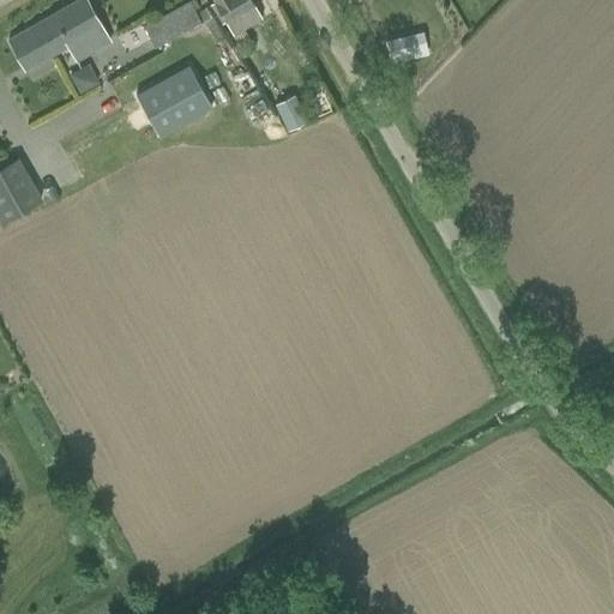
[(109,40),(86,0),(77,0),(8,40),(24,67),(71,41),(79,56),(109,40)]
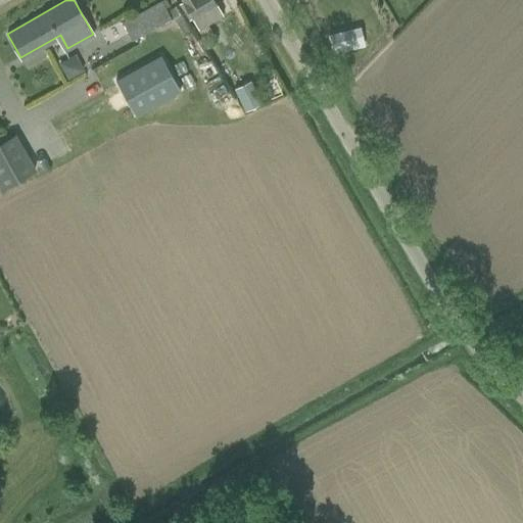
[(132,40),(172,18),(160,0),(123,21),(132,40)]
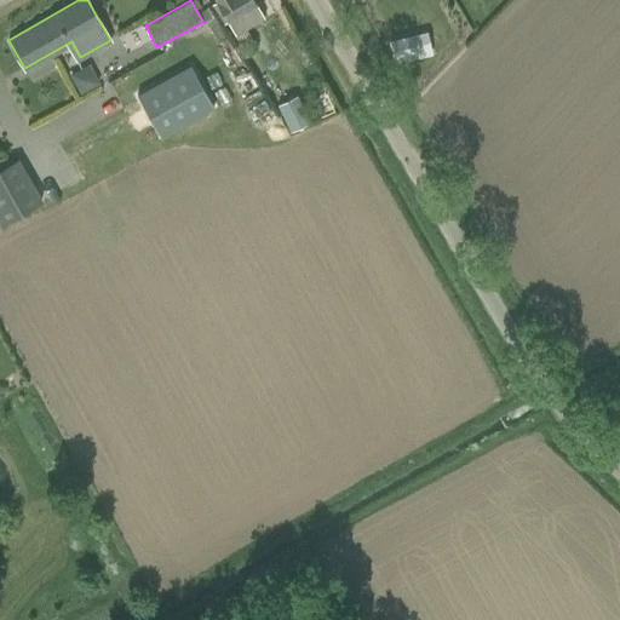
[(214,0),(217,3),(213,5),(224,23),(228,22),(235,35),(264,18),(256,5),(253,0),(214,0)]
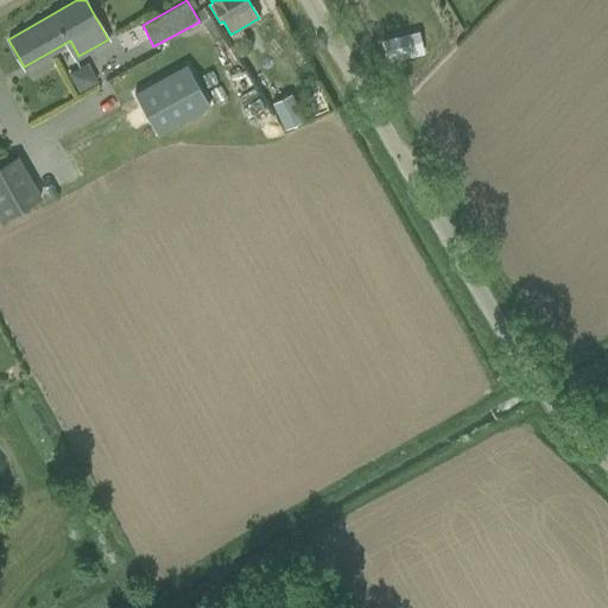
[(69,73),(80,92),(97,82),(88,63),(69,73)]
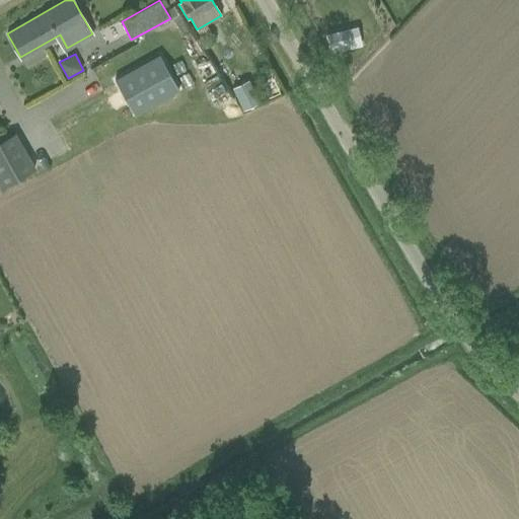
[(159,54),(114,79),(134,116),(179,90),(159,54)]
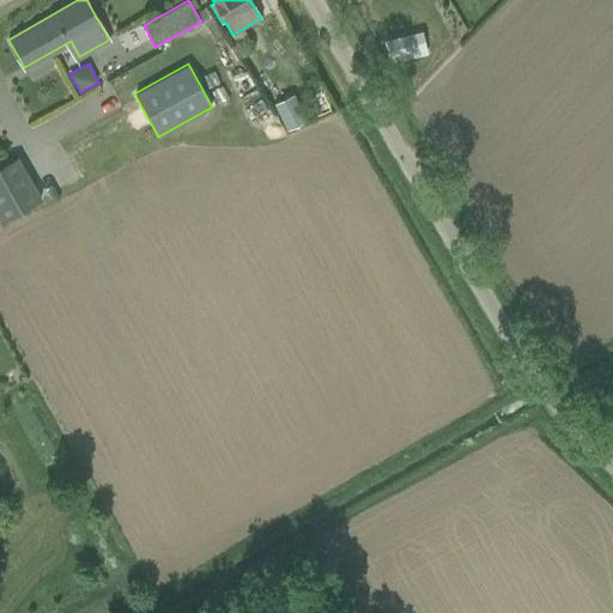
[(293,95),(274,103),(286,131),(307,121),(293,95)]
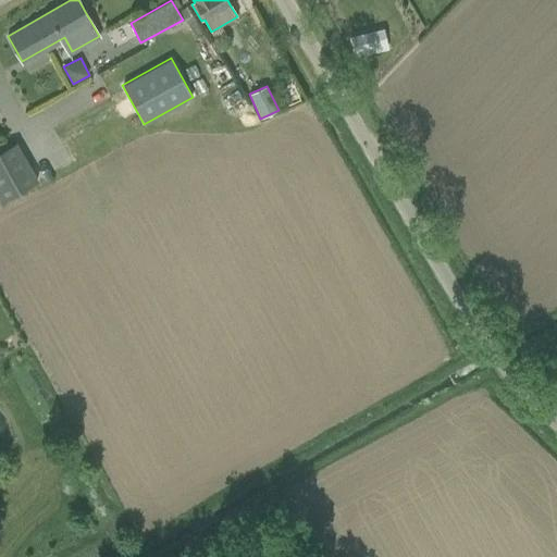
[(39,181),(16,143),(0,152),(0,195),(3,200),(39,181)]
